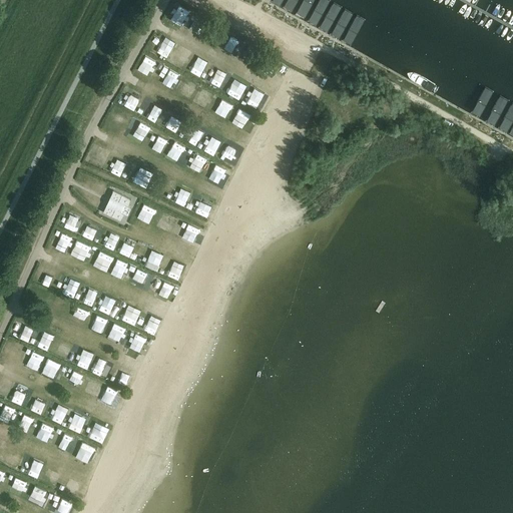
[(287,0),(283,8),(291,13),(298,0),(287,0)]
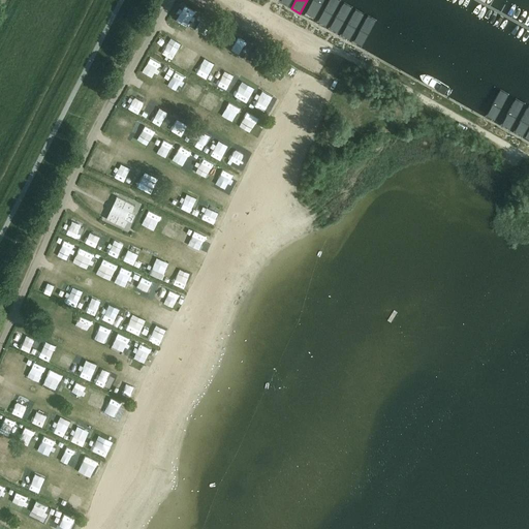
[(312,0),(304,16),(312,20),(323,0),(312,0)]
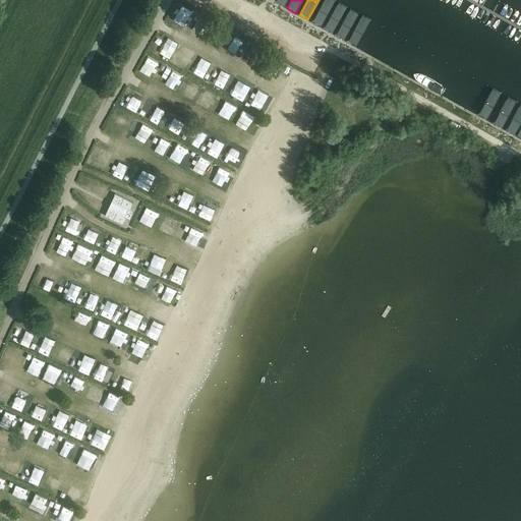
[(334,0),(324,0),(311,22),(320,26),(335,0),(334,0)]
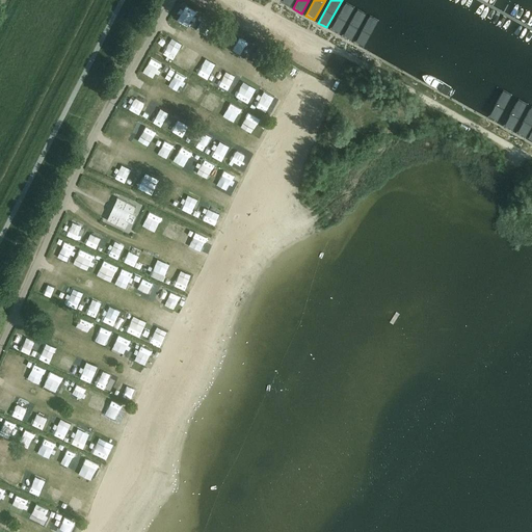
[(345,2),(330,30),(339,34),(353,7),(345,2)]
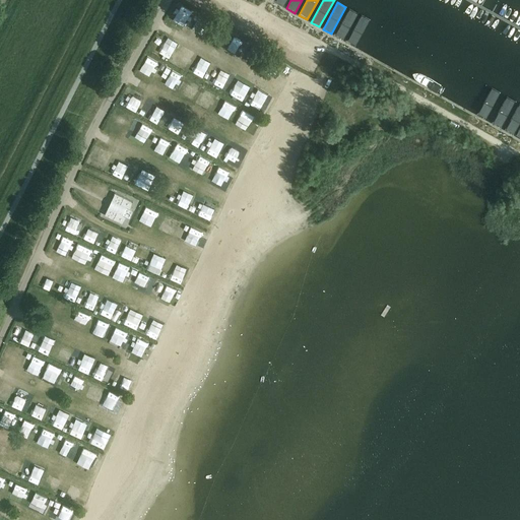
[(349,9),(335,36),(342,41),(358,13),(349,9)]
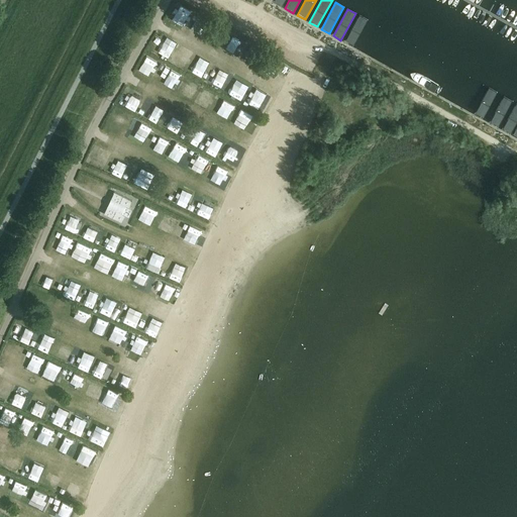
[(224,10),(222,14),(236,22),(238,17),(224,10)]
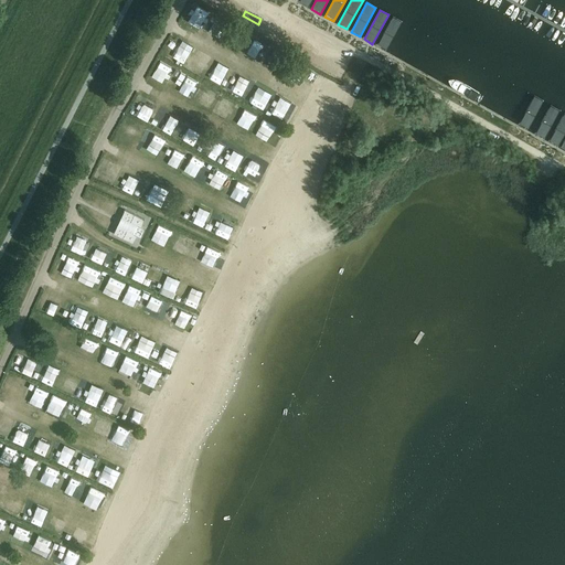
[(393,17),(377,45),(385,51),(402,21),(393,17)]
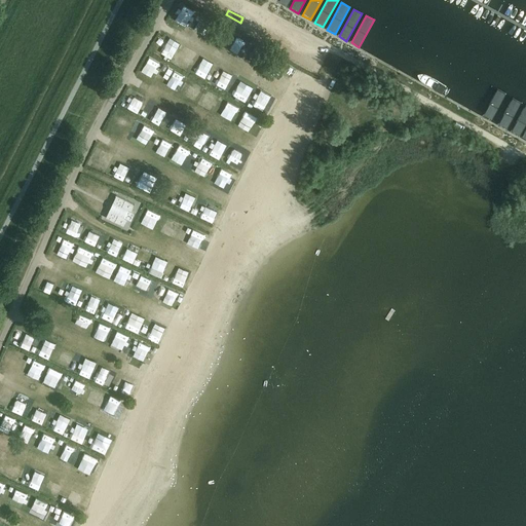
[(288,43),(287,48),(299,53),(301,48),(288,43)]
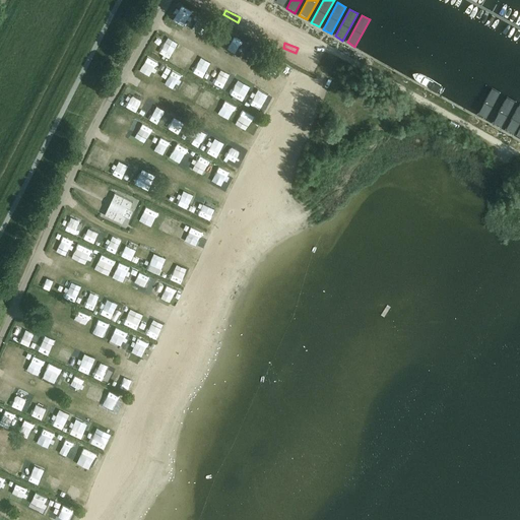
[(307,55),(304,60),(317,66),(319,61),(307,55)]
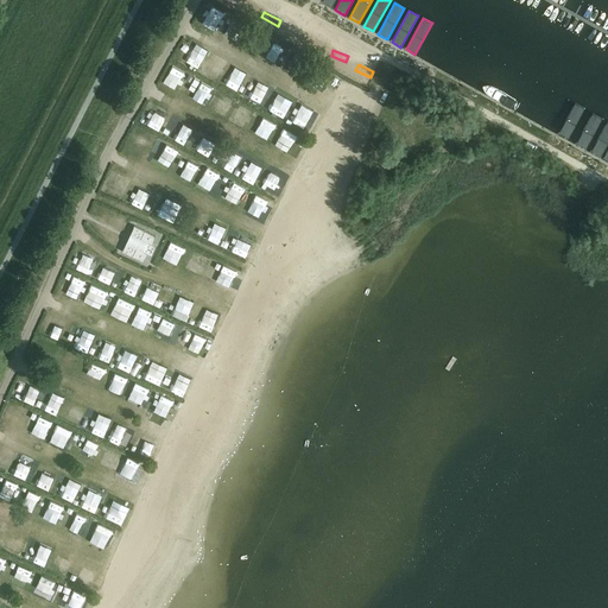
[(222,111),(232,93),(217,86),(208,102),(222,111)]
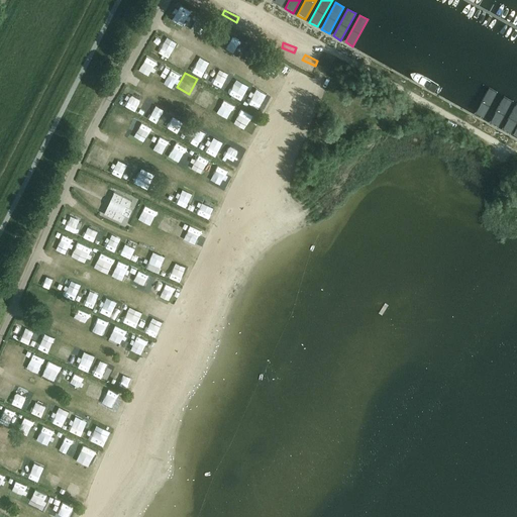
[(489,88),(474,115),(482,119),(496,92),(489,88)]
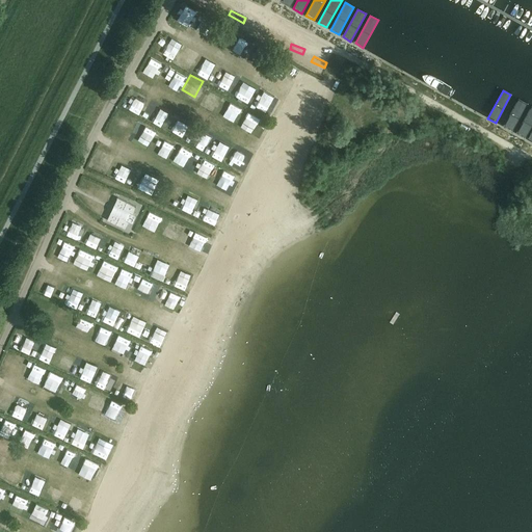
[(268,96),(263,106),(272,110),(277,101),(268,96)]
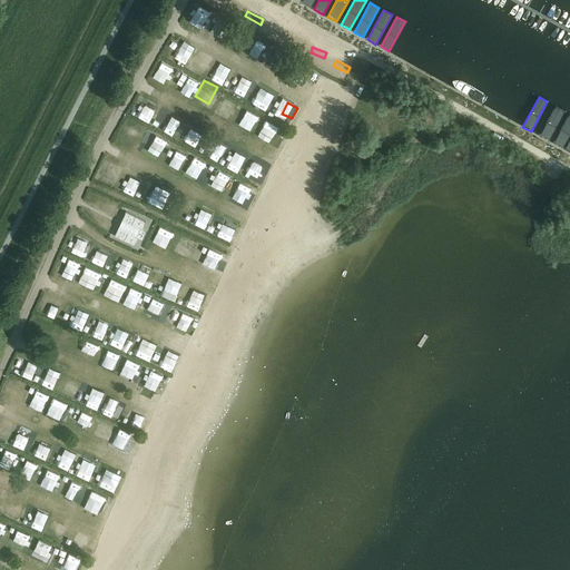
[(556,107),(540,136),(549,141),(564,111),(556,107)]
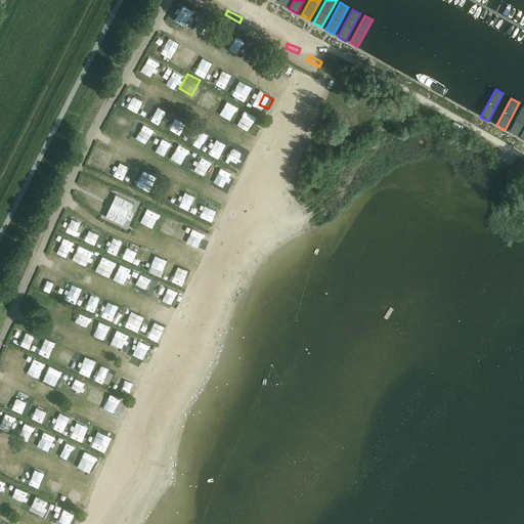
[(523,104),(509,132),(517,136),(523,123),(523,104)]
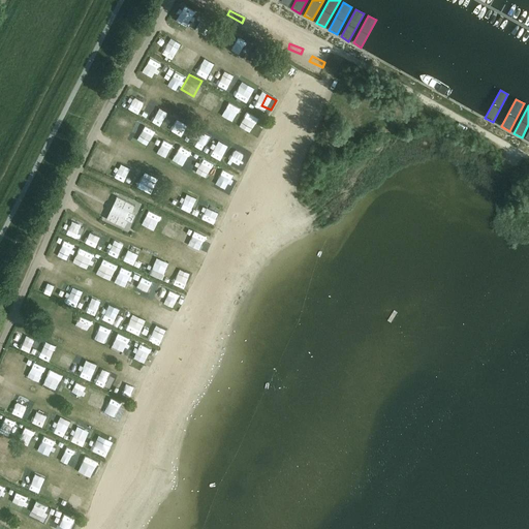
[(252,112),(249,119),(260,124),(263,117),(252,112)]
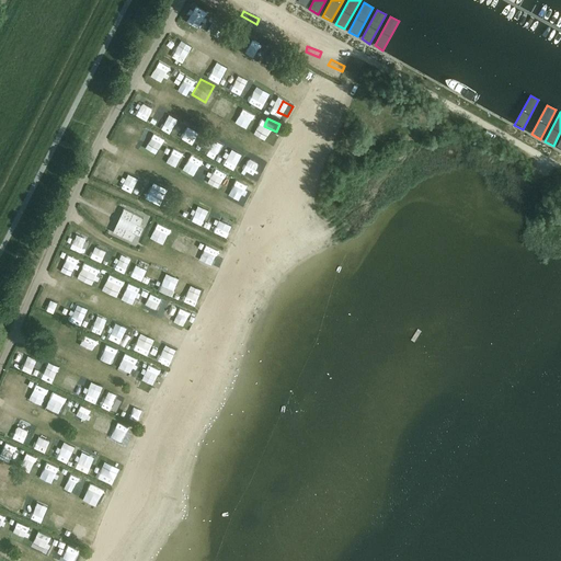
[(251,158),(245,169),(262,176),(267,165),(251,158)]
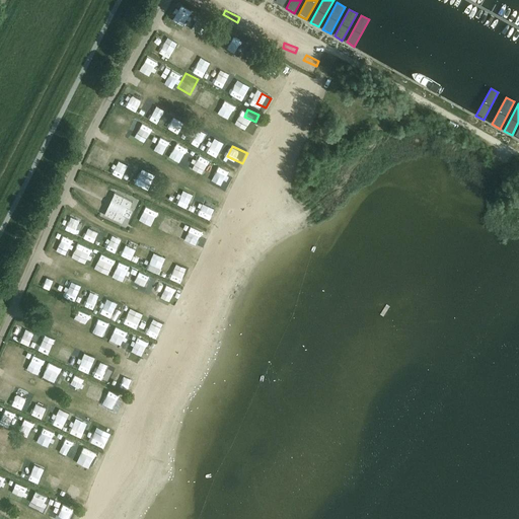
[(180,186),(175,196),(187,201),(192,192),(180,186)]
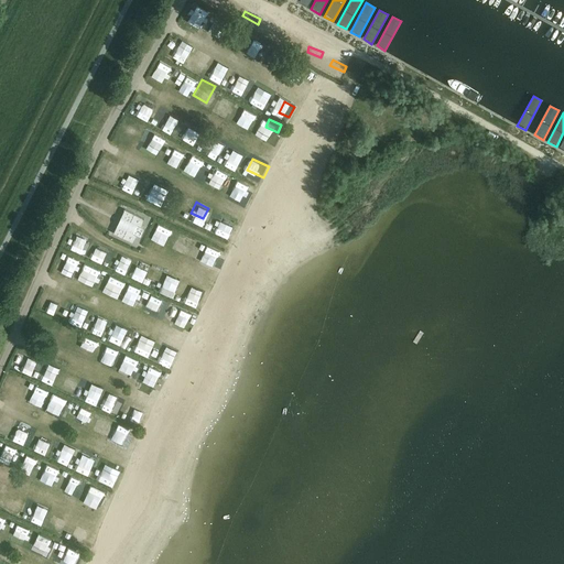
[(121,217),(122,217),(118,226),(117,226),(114,234),(132,242),(137,235),(141,237),(144,228),(140,226),(144,218),(125,209),(121,217)]
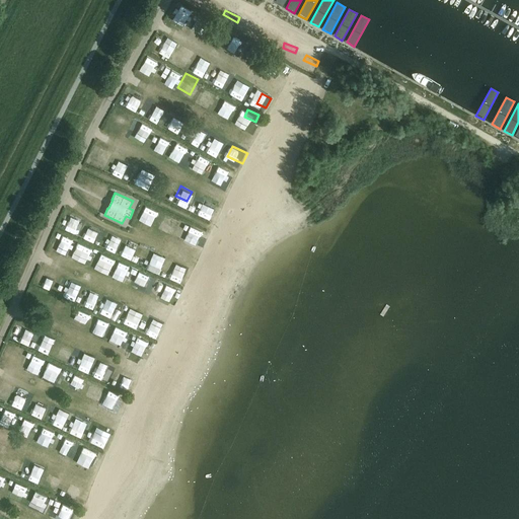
[(201,209),(213,215),(217,206),(205,200),(201,209)]
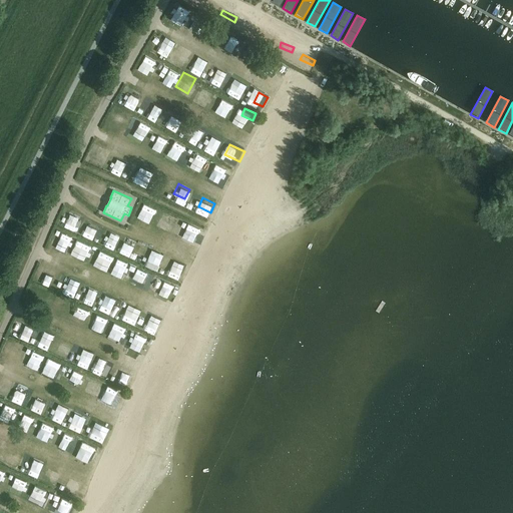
[(62,226),(58,235),(69,240),(73,231),(62,226)]
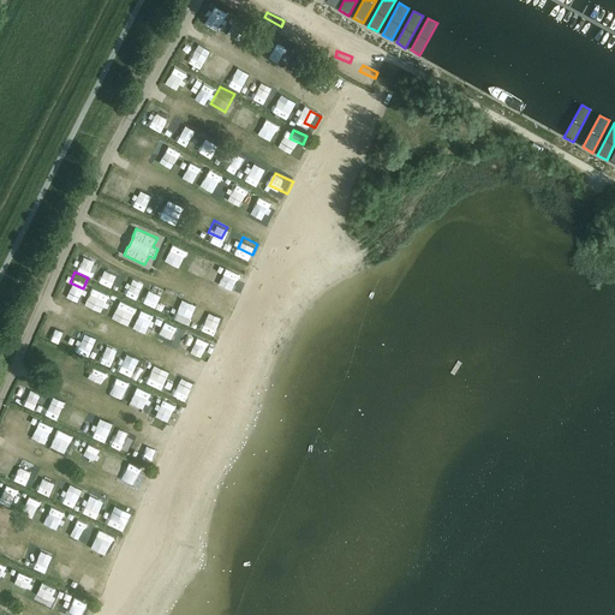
[(143,320),(145,305),(136,304),(133,317),(143,320)]
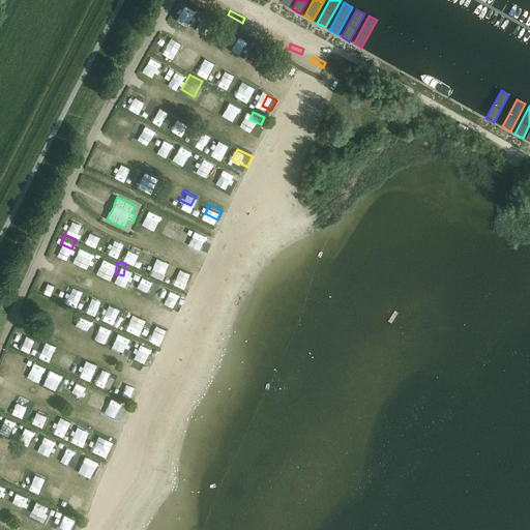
[(154,292),(160,284),(152,276),(145,285),(154,292)]
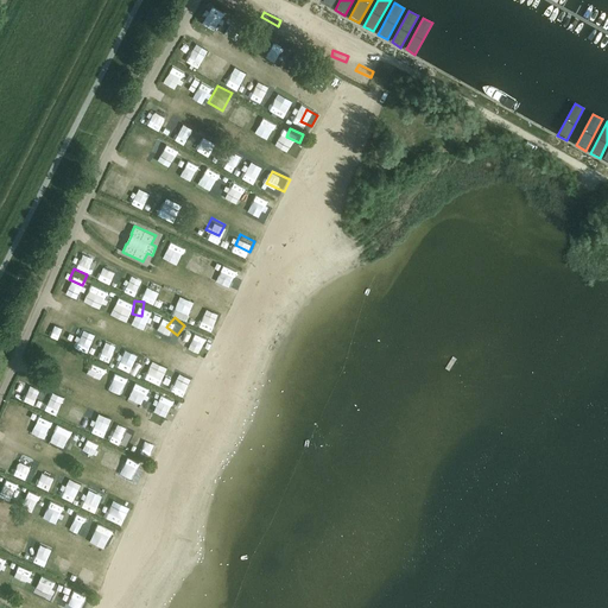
[(206,347),(209,336),(200,333),(196,343),(206,347)]
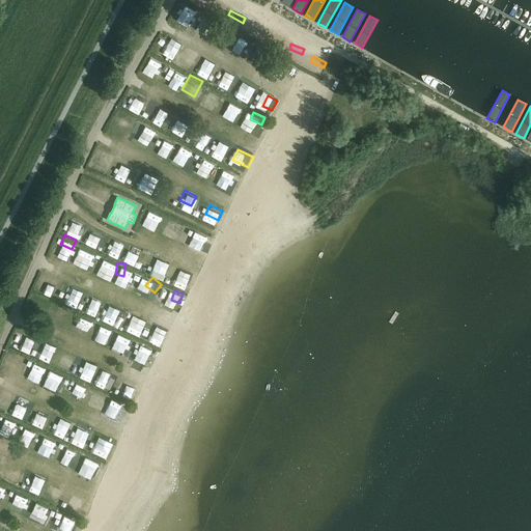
[(110,303),(105,315),(117,320),(121,308),(110,303)]
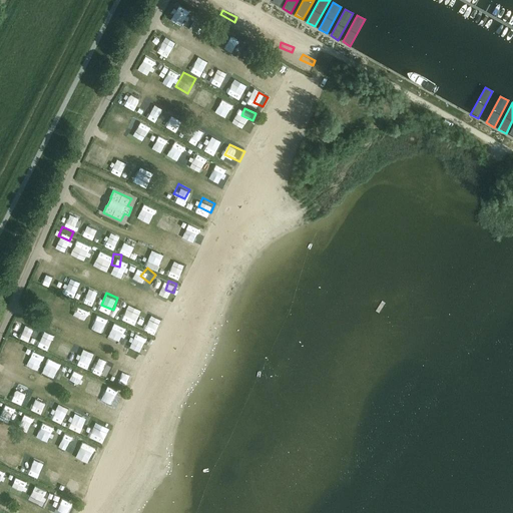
[(128,302),(123,315),(132,318),(137,305),(128,302)]
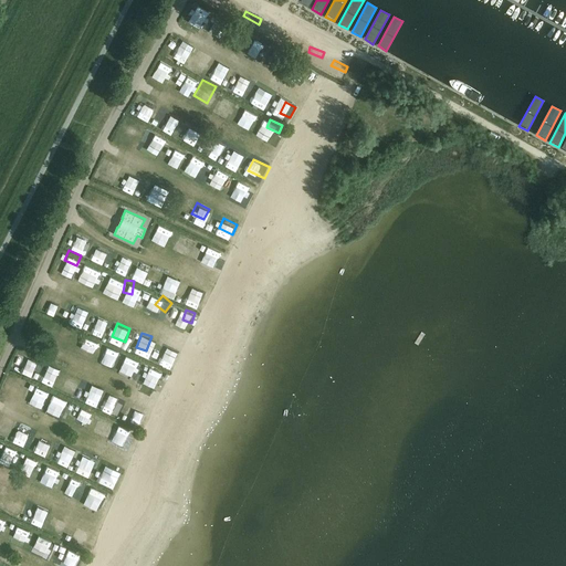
[(166,347),(160,358),(171,364),(177,353),(166,347)]
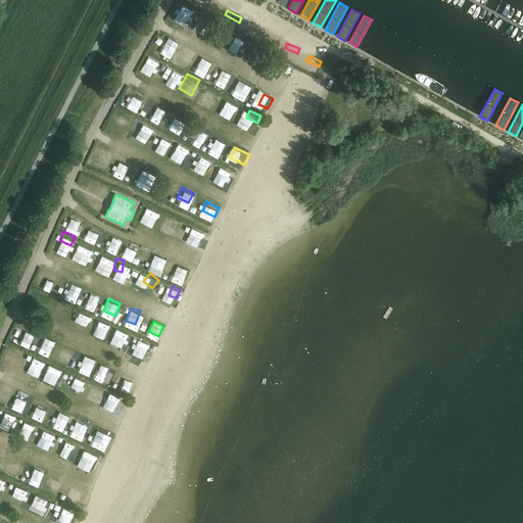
[(22,362),(28,351),(17,347),(12,358),(22,362)]
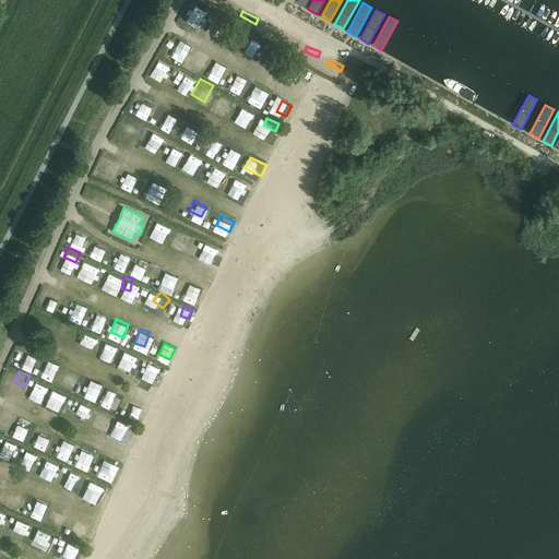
[(111,421),(115,411),(104,408),(100,418),(111,421)]
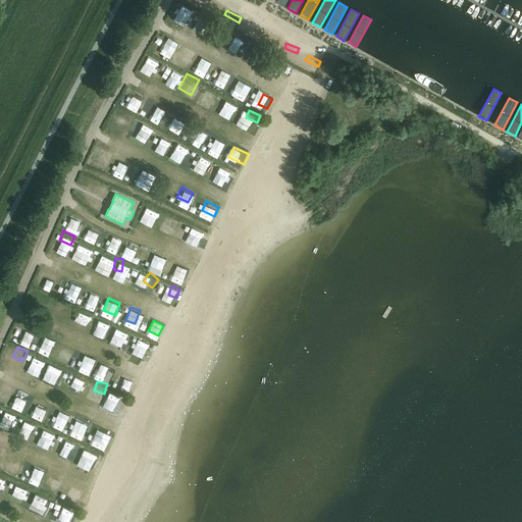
[(0,395),(9,399),(13,389),(3,384),(0,392),(0,395)]
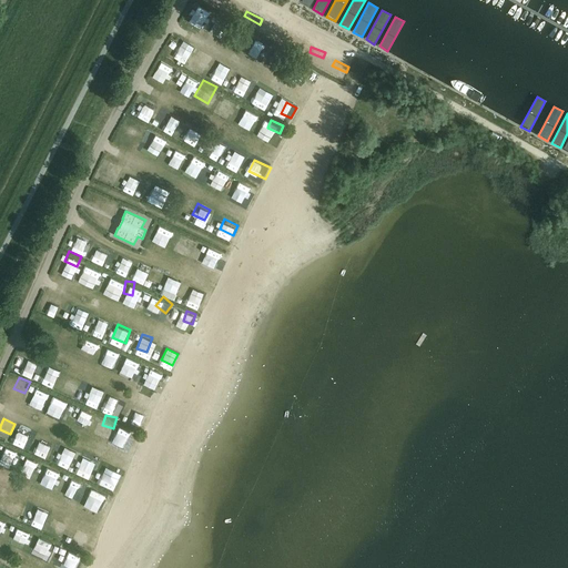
[(49,538),(46,549),(57,553),(60,541),(49,538)]
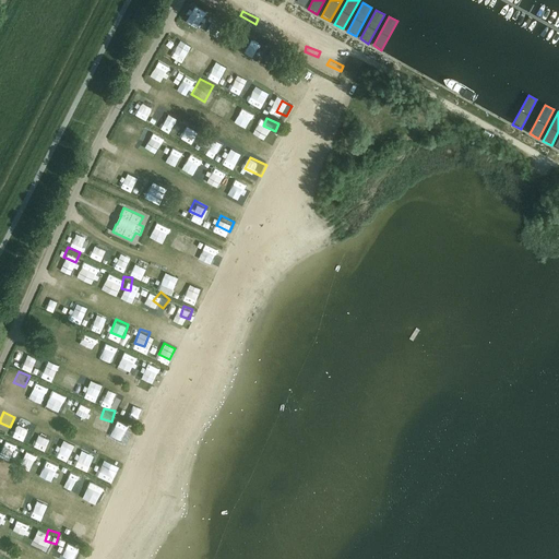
[(66,545),(78,548),(79,543),(68,539),(66,545)]
